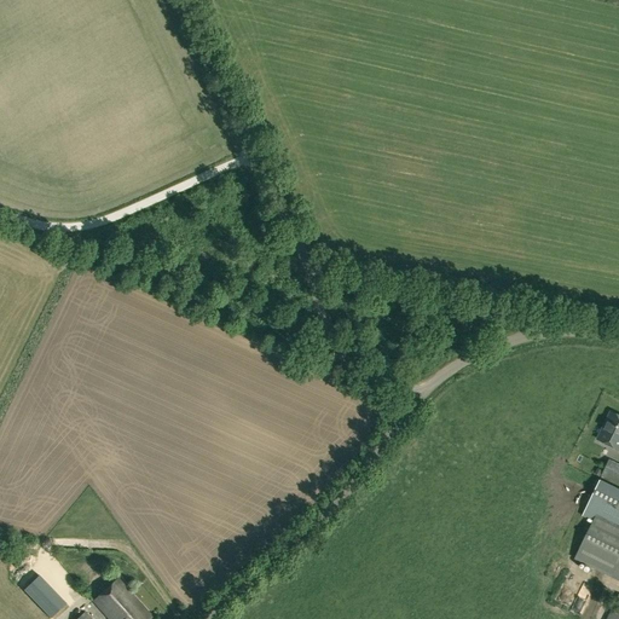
[(618,450),(618,416),(612,414),(599,440),(618,450)]
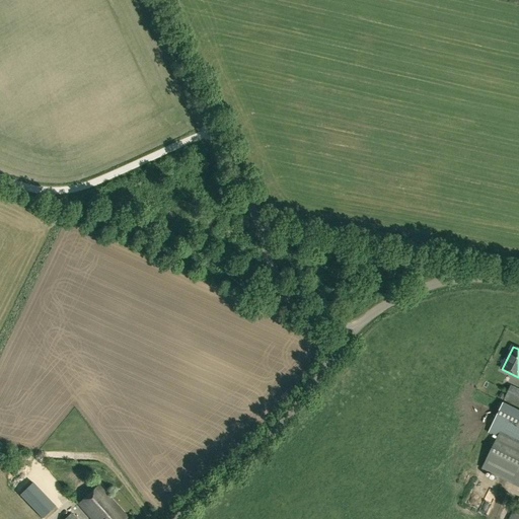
[(518,390),(511,387),(506,398),(518,404),(518,390)]
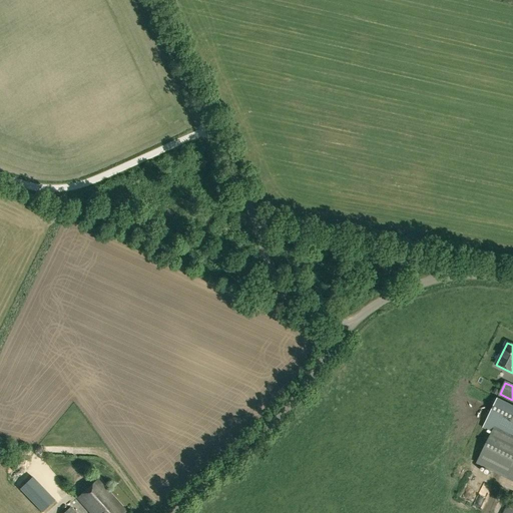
[(477,463),(512,480),(512,407),(497,400),(484,427),(492,431),(477,463)]
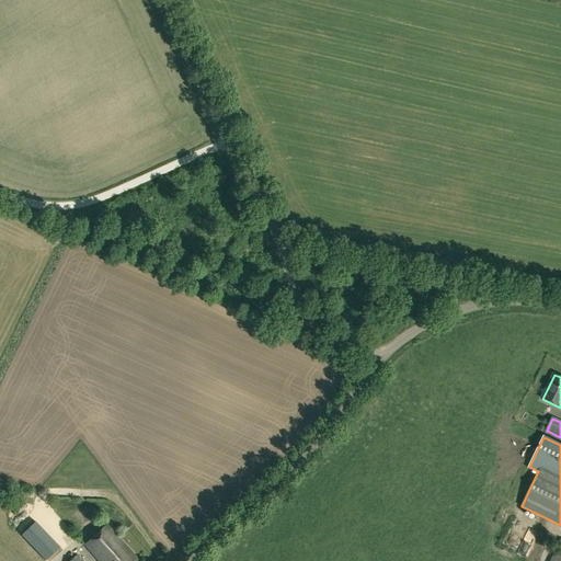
[(60,547),(35,521),(21,534),(21,535),(45,560),(60,547)]
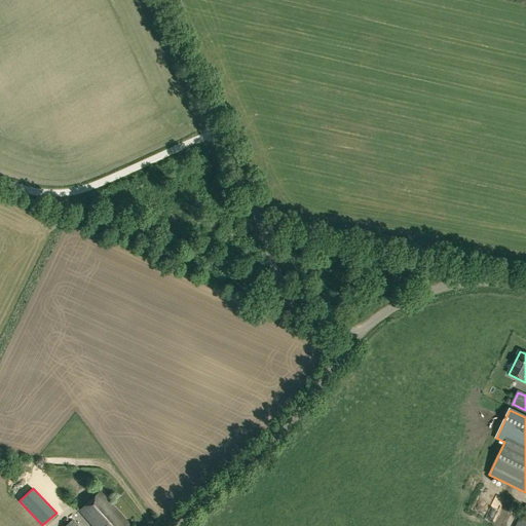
[(101,492),(79,511),(92,525),(126,525),(128,524),(101,492)]
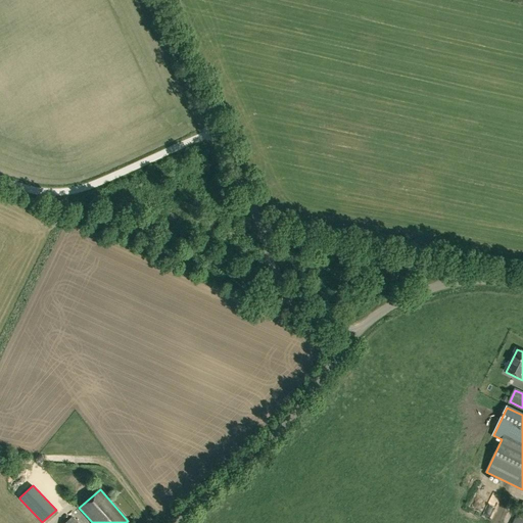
[(522,522),(522,503),(513,522),(522,522)]
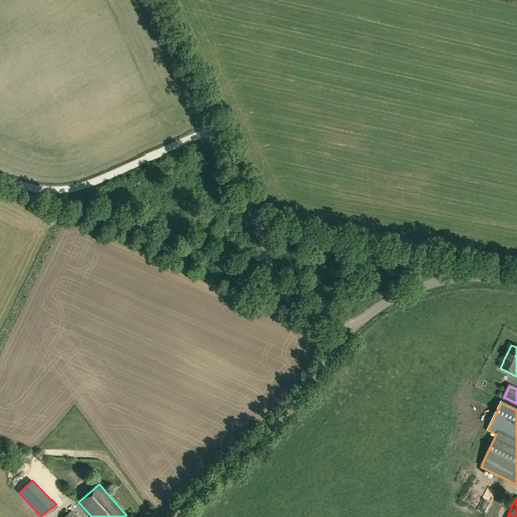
All buildings are outlined.
